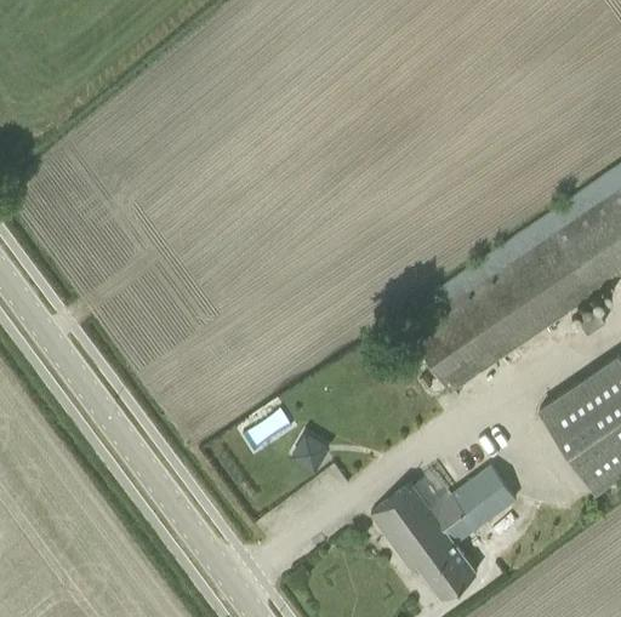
[(444,310),(408,335),(448,394),(592,295),(620,274),(620,164),(433,293),(444,310)]
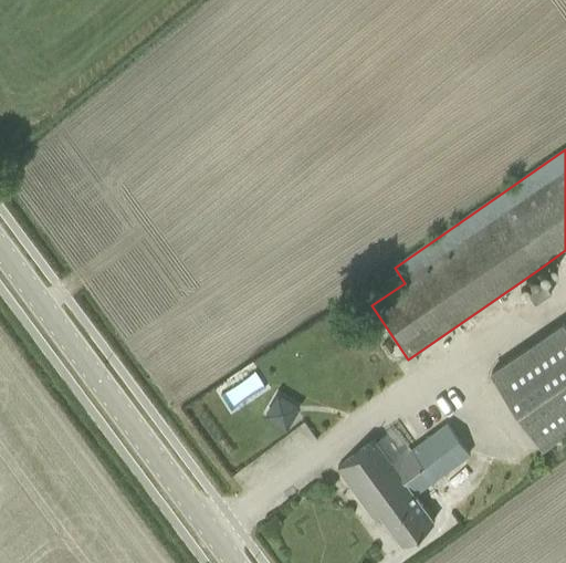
[(526,298),(533,308),(551,296),(543,287),(526,298)]
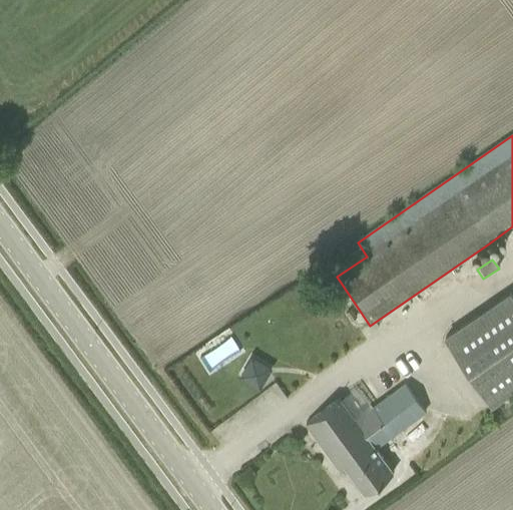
[(444,341),(489,407),(512,391),(512,300),(510,296),(444,341)]
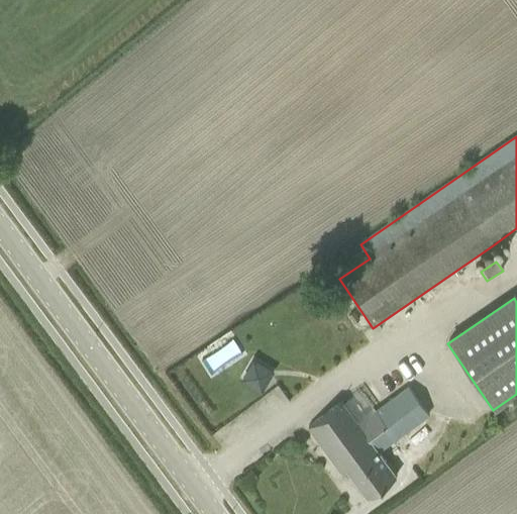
[(251,360),(239,382),(261,394),(273,373),(251,360)]
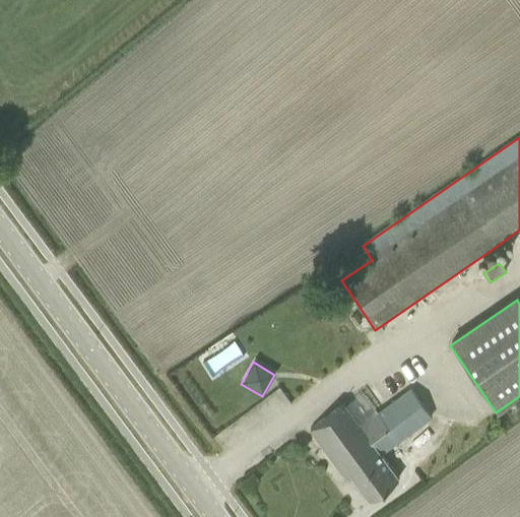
[(342,477),(347,473),(369,503),(398,480),(380,456),(431,419),(410,391),(369,423),(367,419),(358,426),(343,407),(326,419),(309,432),(342,477)]
